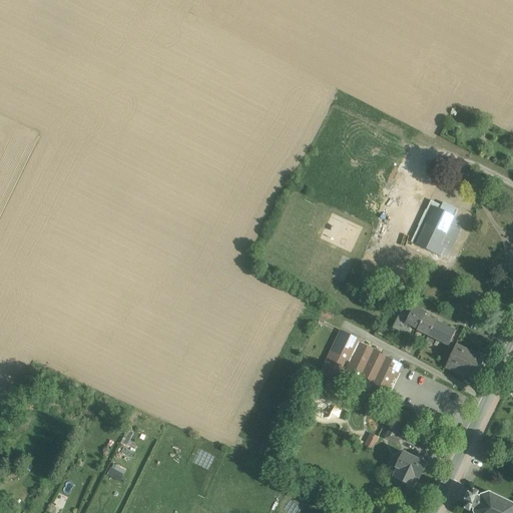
[(439,183),(426,211),(426,212),(426,214),(426,215),(427,217),(428,218),(430,219),(427,225),(424,224),(423,223),(421,224),(420,224),(419,225),(411,242),(418,245),(440,257),(445,246),(440,244),(453,217),(454,218),(455,217),(449,214),(459,194),(460,195),(461,194),(439,183)]
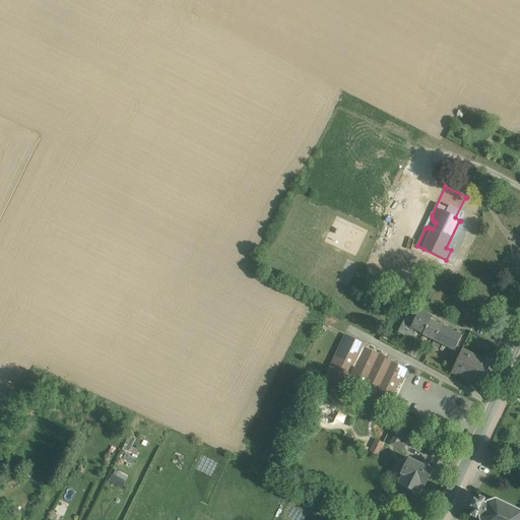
[(416,246),(407,264),(374,258),(373,260),(409,277),(410,274),(411,274),(424,249),(416,246)]
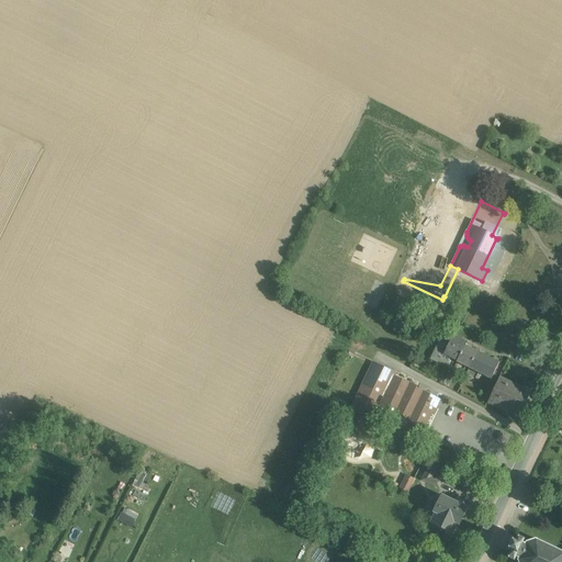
[(467,344),(453,337),(446,355),(458,360),(457,361),(457,362),(467,344)]
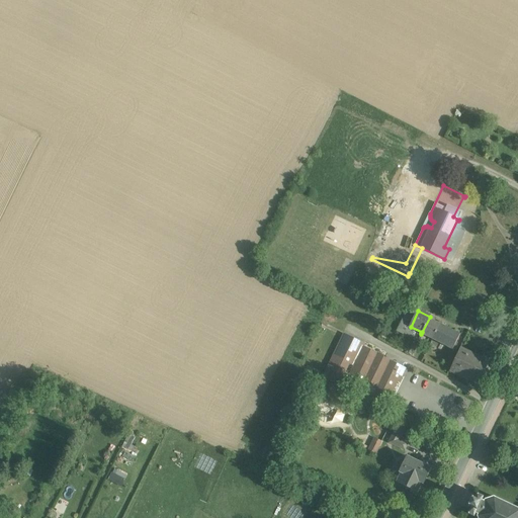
[(440,324),(429,319),(430,317),(421,334),(432,339),(440,324)]
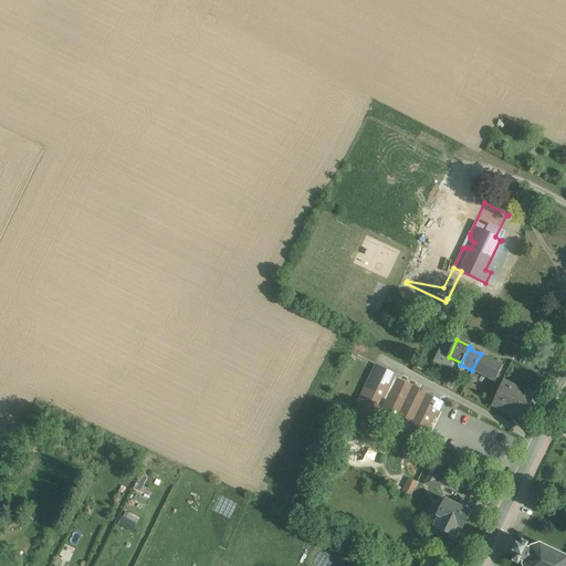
[(503,365),(481,354),(472,370),(494,381),(503,365)]
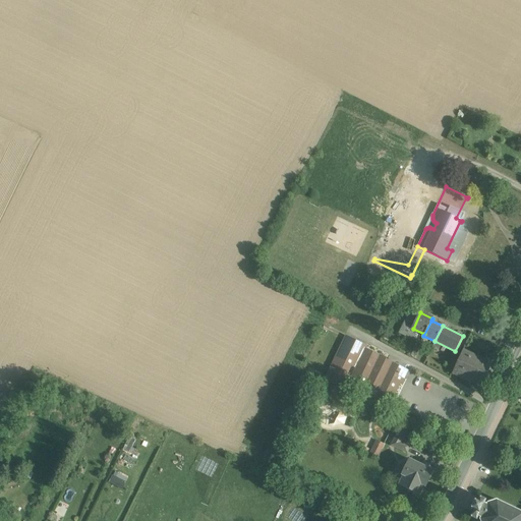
[(387,359),(366,349),(368,346),(346,335),(325,381),(344,390),(346,386),(355,390),(357,387),(377,397),(379,392),(385,395),(383,398),(393,402),(397,394),(395,393),(399,383),(402,384),(405,378),(406,379),(409,371),(392,363),(391,365),(385,363),(387,359)]
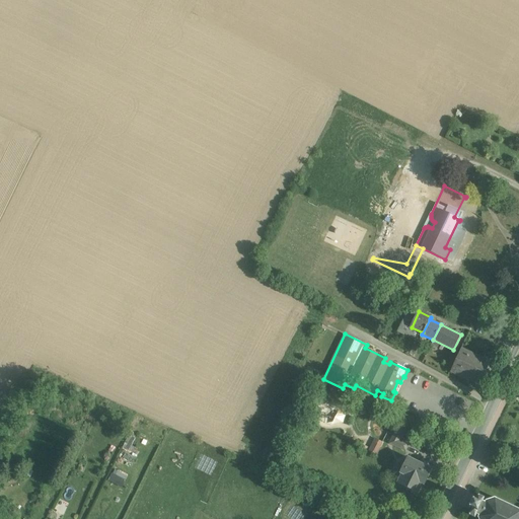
[(483,359),(461,349),(450,372),(485,388),(495,365),(498,359),(498,358),(497,358),(486,353),(483,359)]
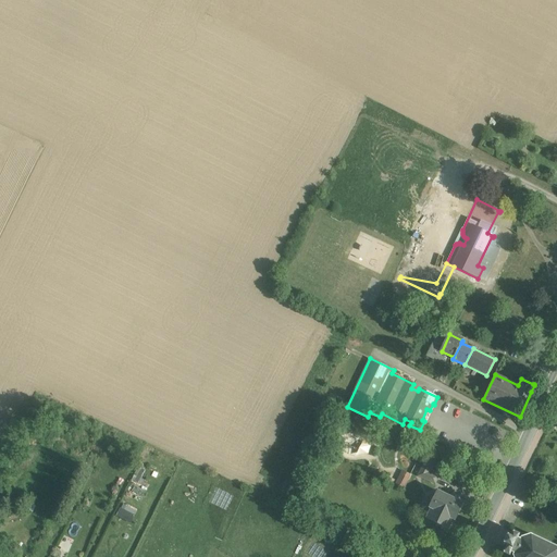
[(438,477),(429,472),(433,465),(425,460),(418,475),(435,484),(438,477)]
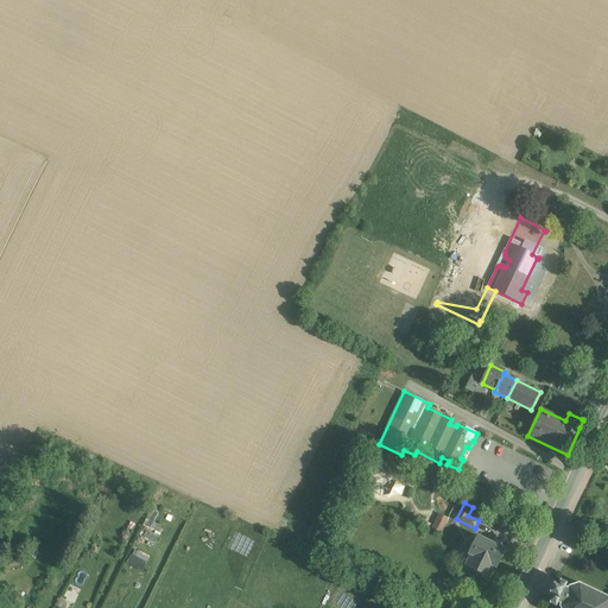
[(448,519),(441,515),(434,527),(442,531),(448,519)]
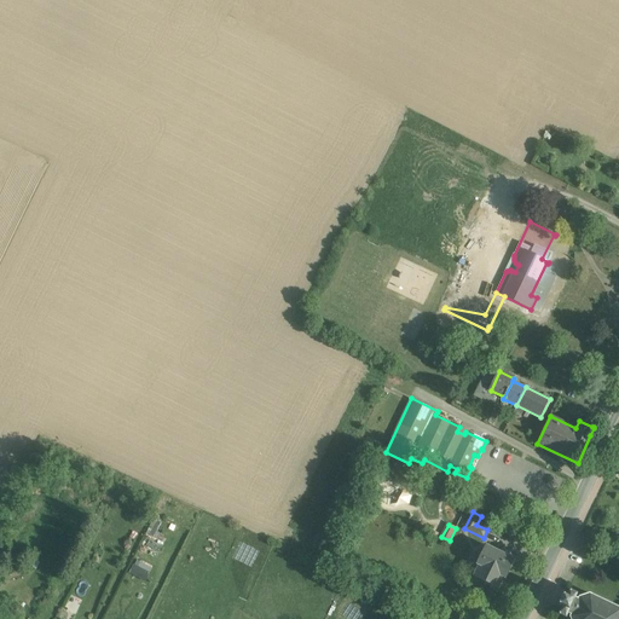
[(515,559),(487,545),(478,565),(480,566),(475,576),(498,588),(503,577),(505,579),(515,559)]
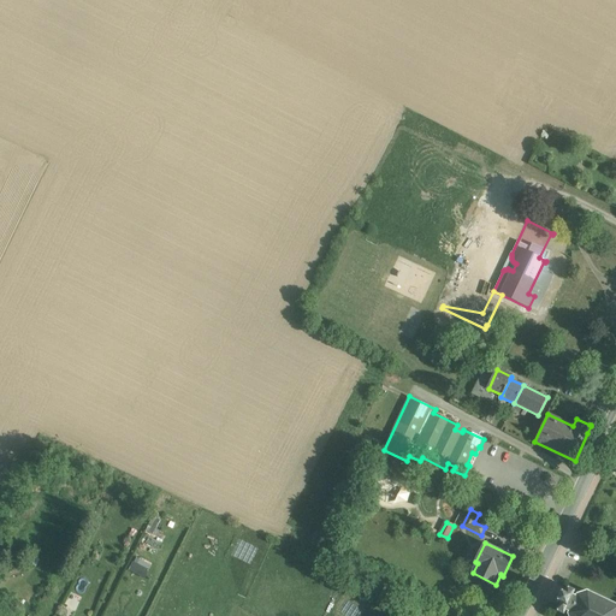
[(132,561),(129,570),(143,576),(147,567),(132,561)]
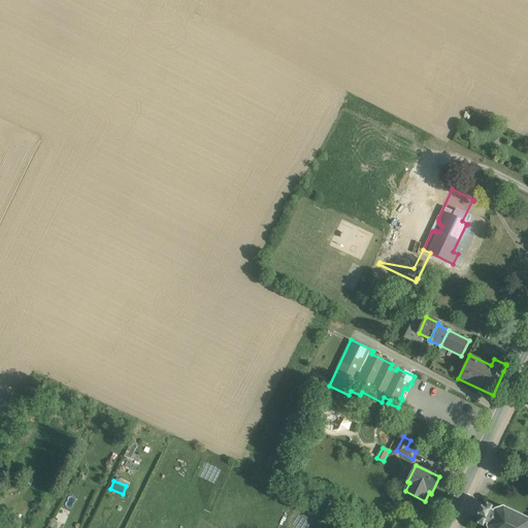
[(527,527),(527,518),(506,507),(493,510),(490,509),(492,504),(488,502),(477,524),(482,526),(484,522),(487,523),(488,527),(527,527)]
